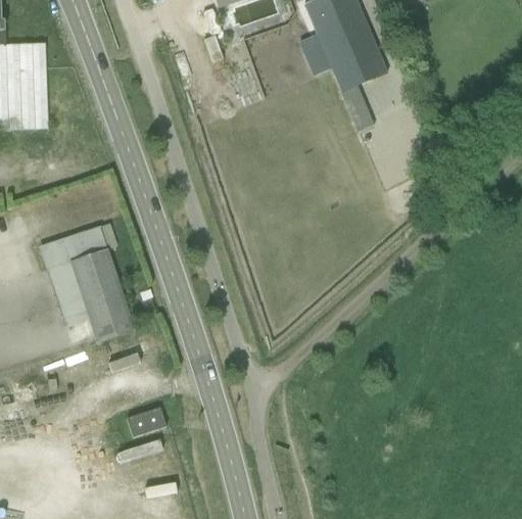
[(341,91),(361,83),(386,72),(356,0),(311,0),(303,3),(341,91)]
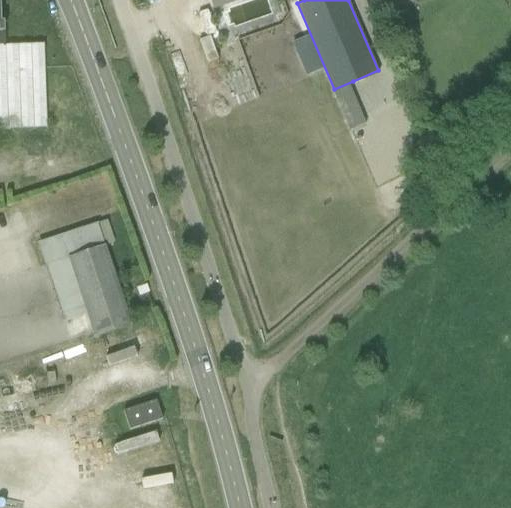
[(25,42),(0,42),(0,127),(27,126),(47,125),(44,41),(25,42)]
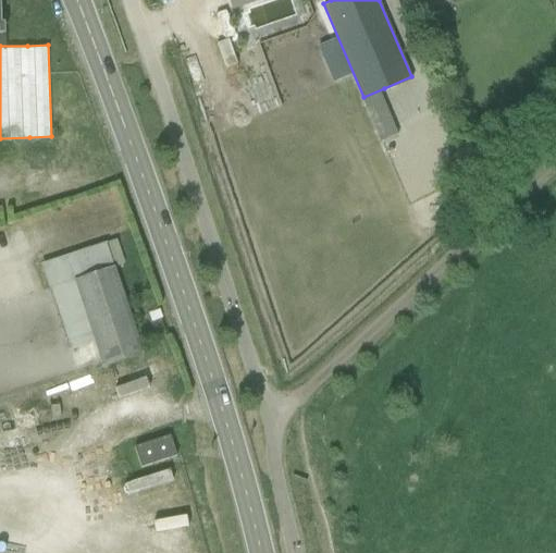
[(384,88),(363,97),(410,205),(458,184),(430,120),(403,132),(384,88)]
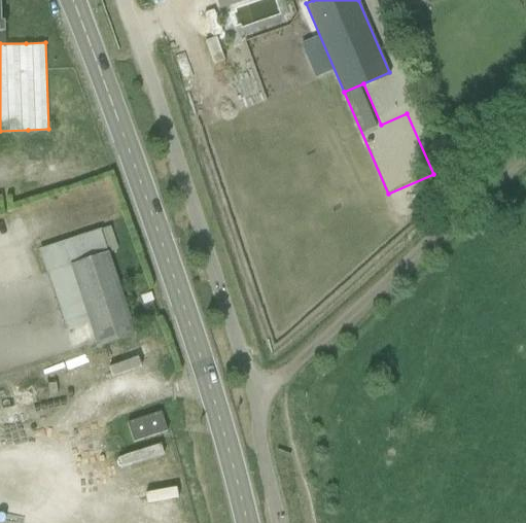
[(442,158),(433,161),(437,170),(446,167),(442,158)]
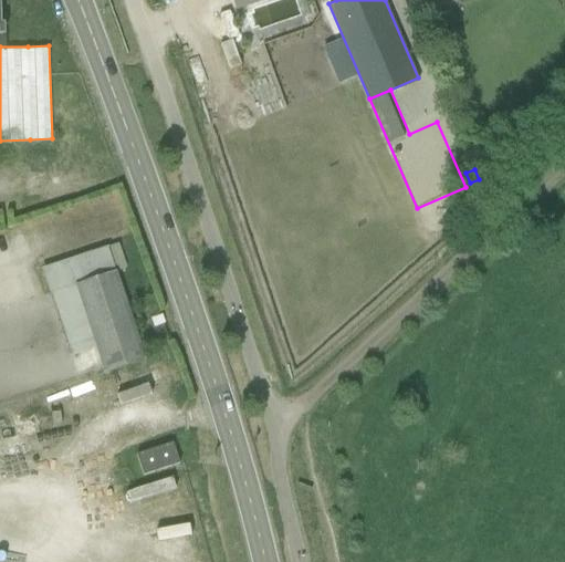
[(87,251),(43,266),(72,353),(75,352),(97,345),(106,370),(146,356),(108,243),(87,251)]
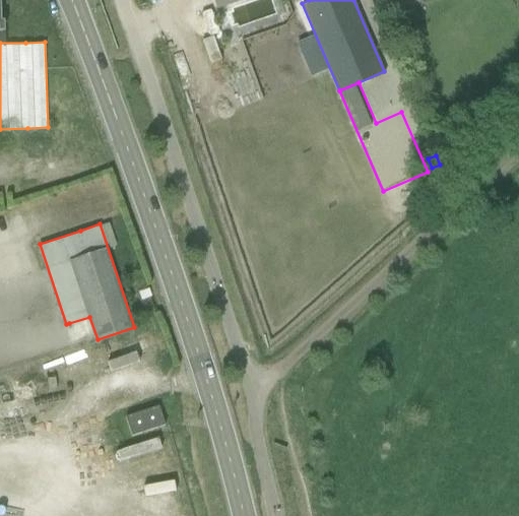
[(149,286),(139,289),(142,297),(152,294),(149,286)]
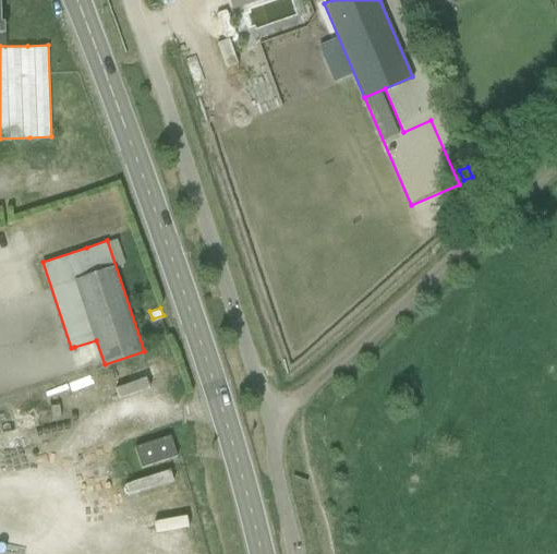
[(135,445),(142,466),(178,454),(171,434),(135,445)]
